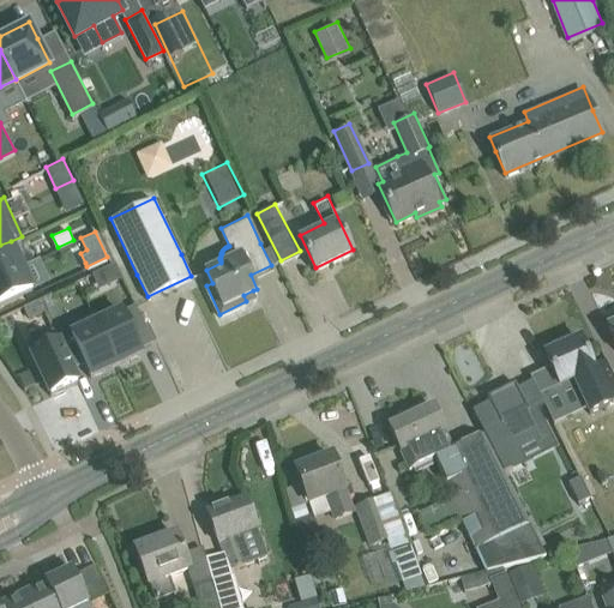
[(0,272),(22,263),(11,241),(0,245),(0,272)]
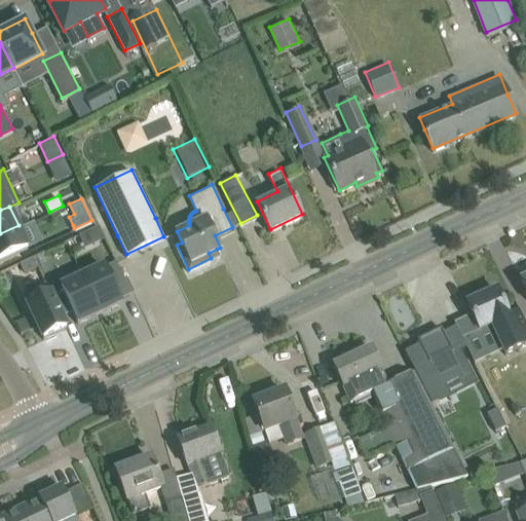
[(0,258),(28,246),(19,225),(0,233),(0,258)]
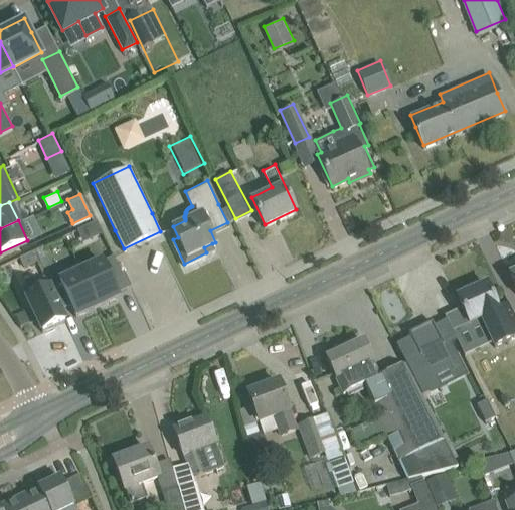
[(31,248),(19,253),(24,264),(36,258),(31,248)]
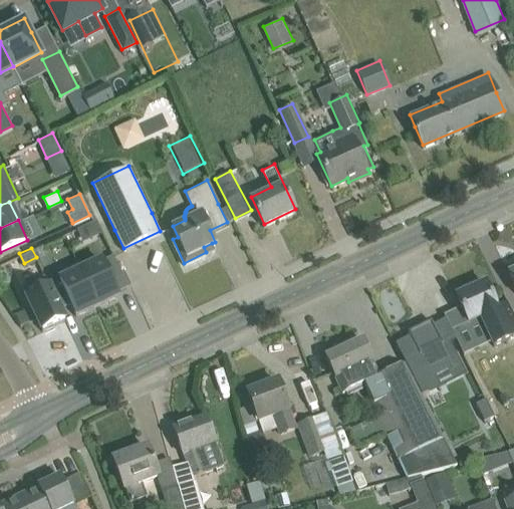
[(113,253),(80,268),(97,302),(118,293),(116,289),(131,283),(123,267),(120,269),(113,253)]
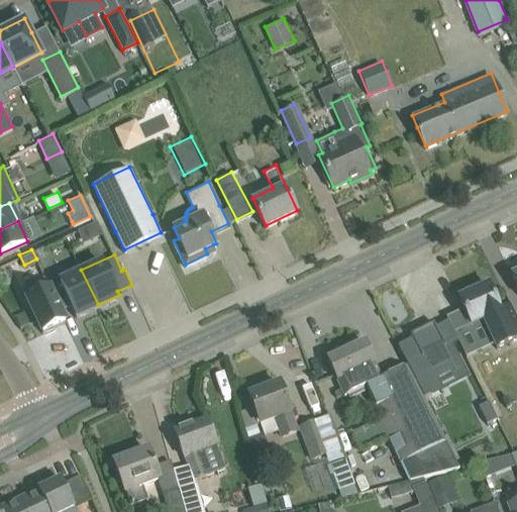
[(81,270),(48,285),(60,308),(71,303),(76,314),(98,304),(81,270)]
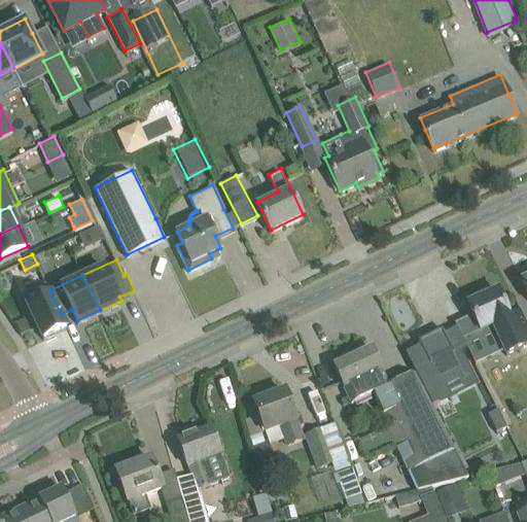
[(45,280),(22,291),(43,337),(66,326),(61,314),(49,290),(45,280)]
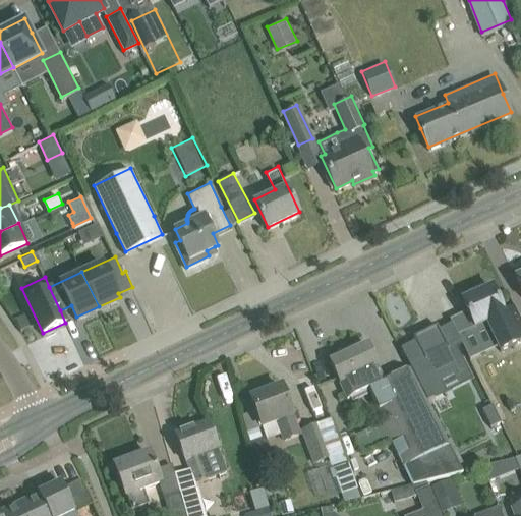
[(493,285),(479,290),(478,288),(475,287),(464,292),(464,295),(465,297),(462,298),(467,308),(450,317),(457,333),(486,320),(500,348),(520,338),(520,318),(514,303),(513,304),(514,305),(504,309),(501,303),(493,285)]
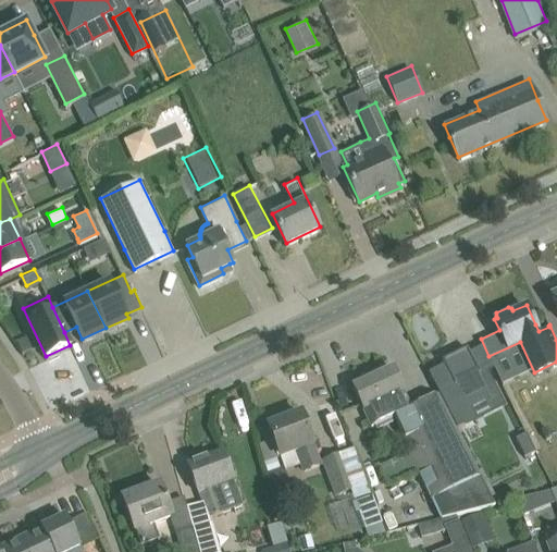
[(27,333),(15,340),(22,351),(33,345),(27,333)]
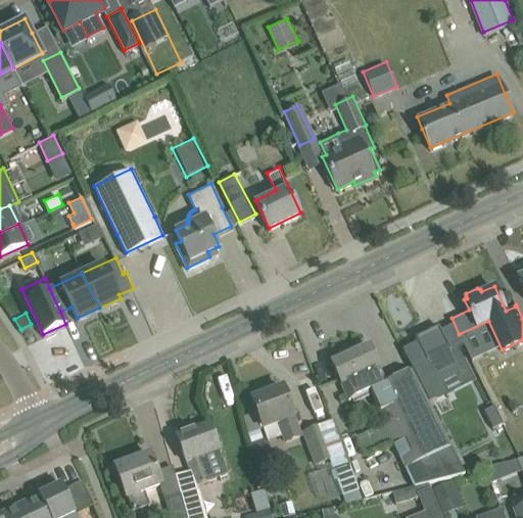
[(418,339),(402,346),(428,397),(445,389),(435,369),(454,360),(459,371),(466,367),(455,344),(450,346),(440,328),(438,324),(420,333),(419,332),(415,333),(418,339)]
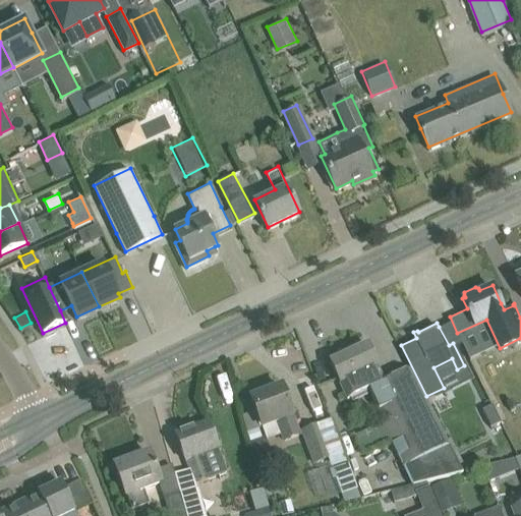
[(384,379),(377,363),(378,363),(367,342),(330,359),(347,396),(368,386),(404,463),(413,481),(426,478),(462,470),(410,366),(384,379)]
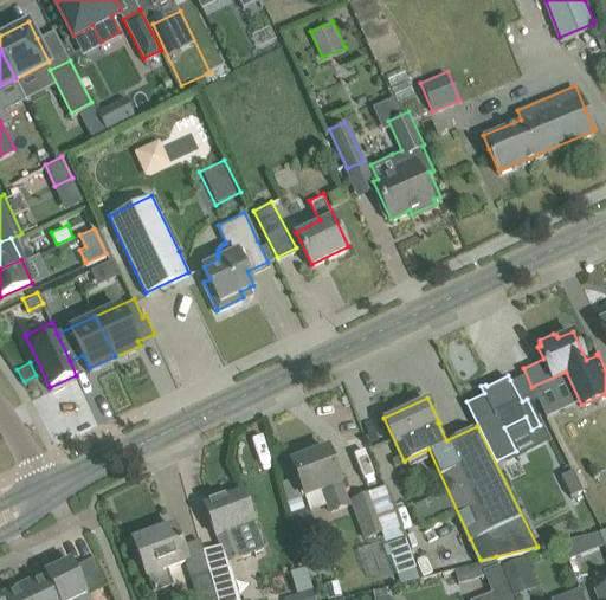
[(347,502),(339,481),(340,481),(327,446),(291,460),(300,482),(304,494),(305,494),(310,509),(328,502),(330,509),(347,502)]
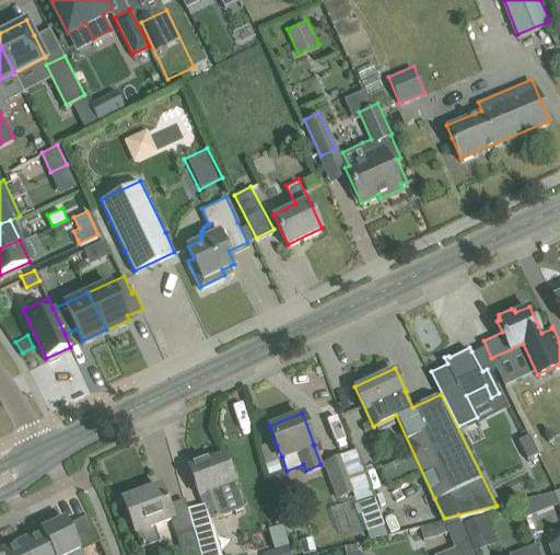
[(528,430),(516,437),(526,455),(537,450),(528,430)]
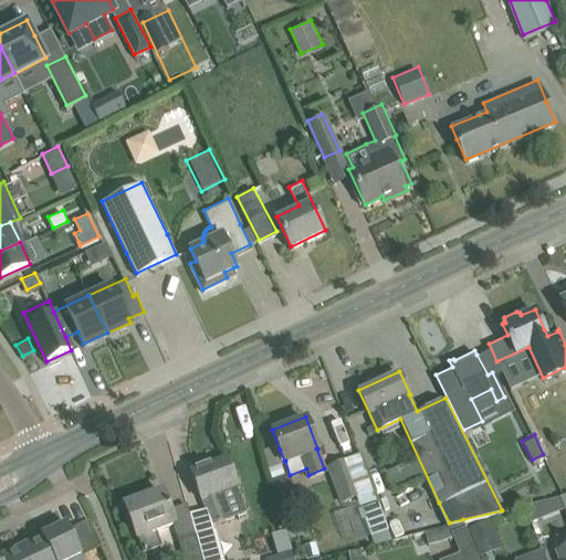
[(245,509),(237,485),(233,476),(226,455),(190,468),(201,498),(201,497),(206,508),(189,513),(202,559),(232,559),(232,558),(224,559),(213,521),(245,509)]
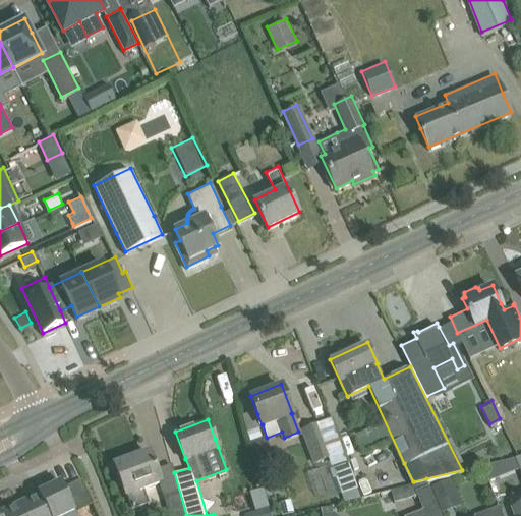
[(317,423),(302,430),(314,460),(330,454),(317,423)]
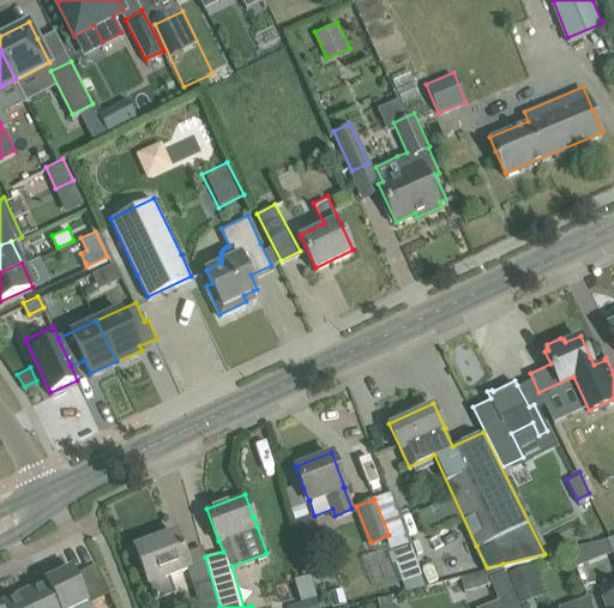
[(184,552),(175,531),(136,546),(149,581),(150,581),(156,596),(174,589),(168,573),(188,565),(197,597),(200,607),(220,607),(205,557),(203,546),(184,552)]
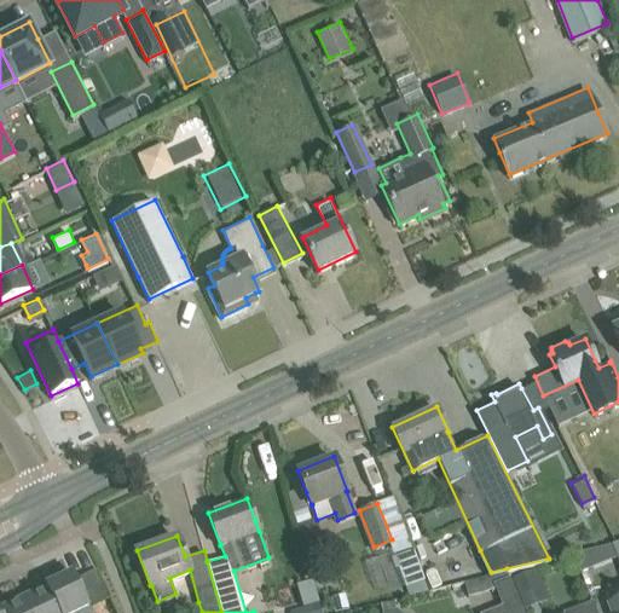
[(612,612),(618,612),(618,538),(612,541),(618,557),(618,595),(607,600),(612,612)]
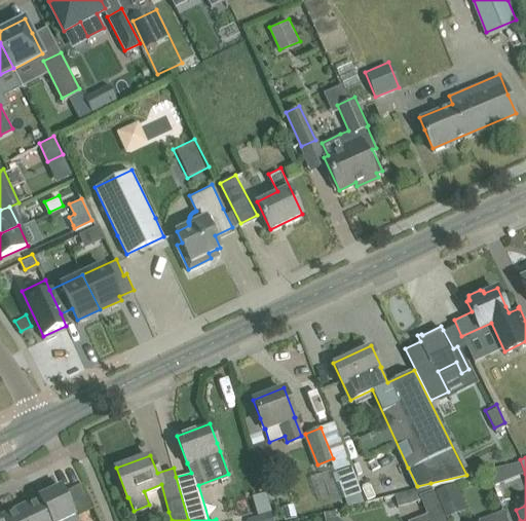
[(445,514),(466,506),(456,480),(435,488),(445,514)]
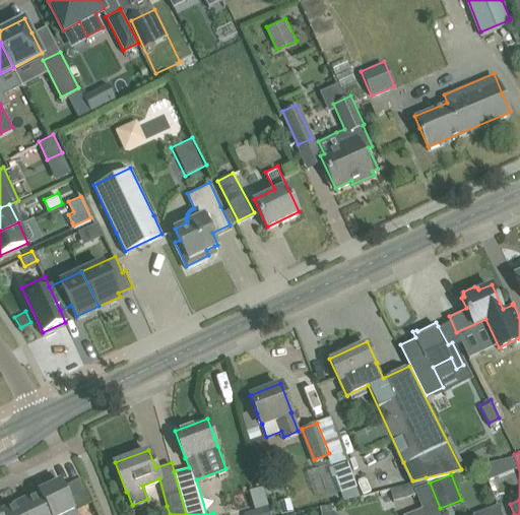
[(58,514),(74,507),(60,479),(0,509),(0,514),(58,514)]
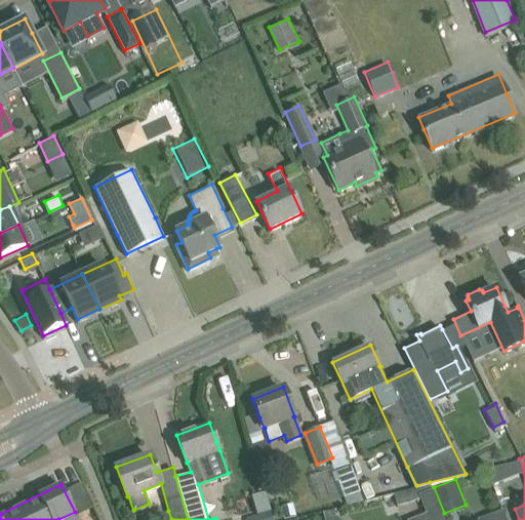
[(432,487),(418,492),(420,496),(428,515),(430,519),(443,514),(432,487)]
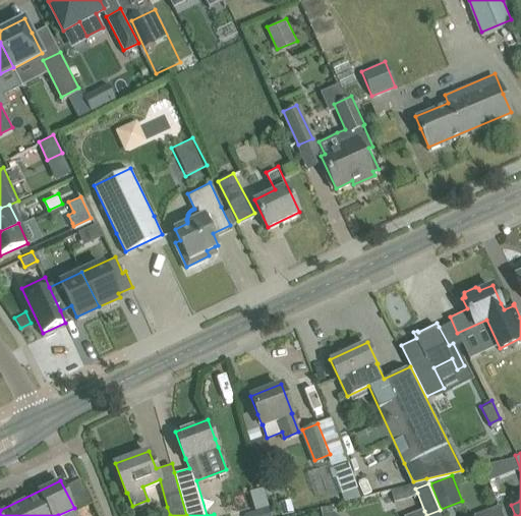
[(503,515),(499,503),(473,513),(474,515),(503,515)]
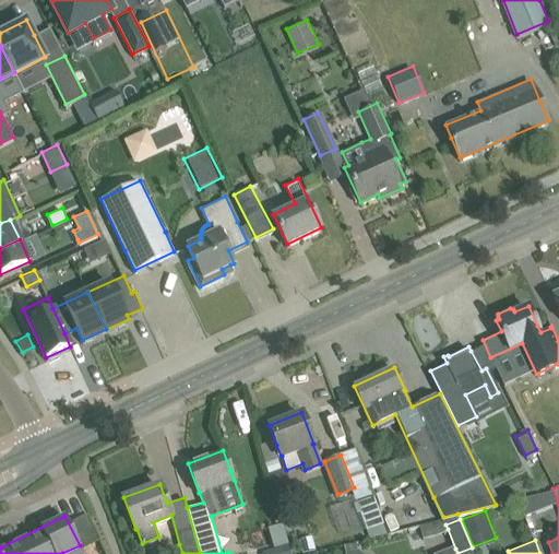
[(356,541),(344,544),(346,549),(345,549),(345,553),(366,553),(358,547),(356,541)]
